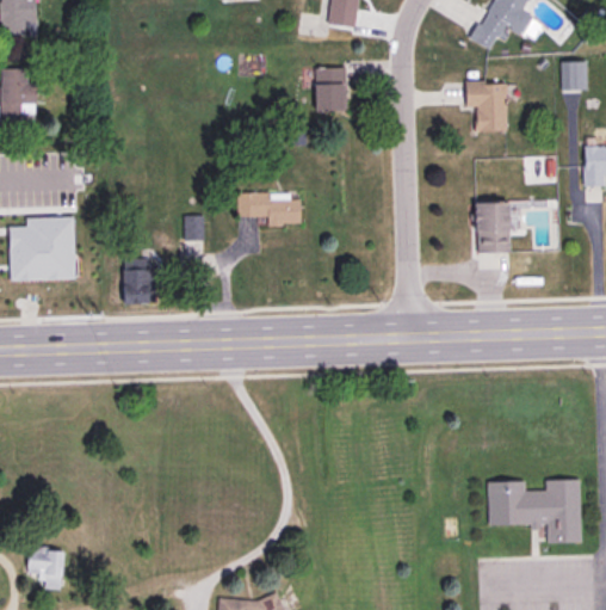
[(1,0),(1,35),(37,35),(37,0),(1,0)]
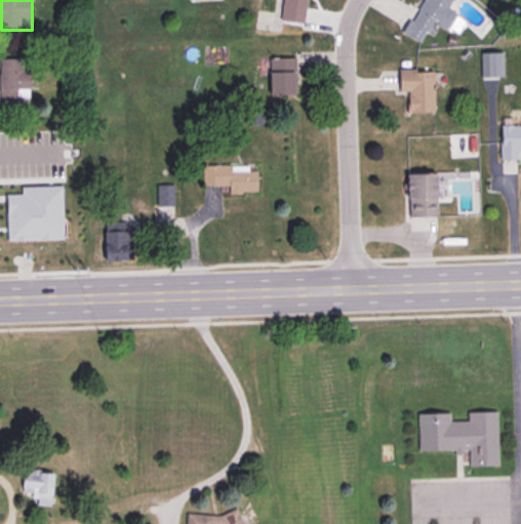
[(285,0),(283,21),(307,24),(309,0),(285,0)]
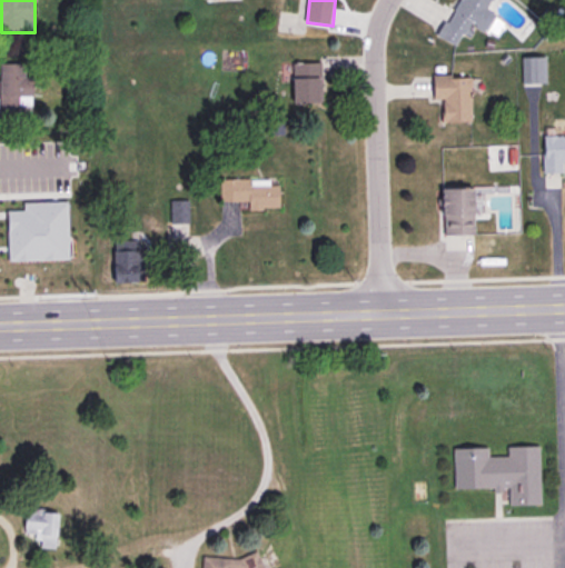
[(458,0),(440,37),(458,47),(464,35),(472,39),(477,28),(487,33),(496,15),(488,10),(493,0),(458,0)]
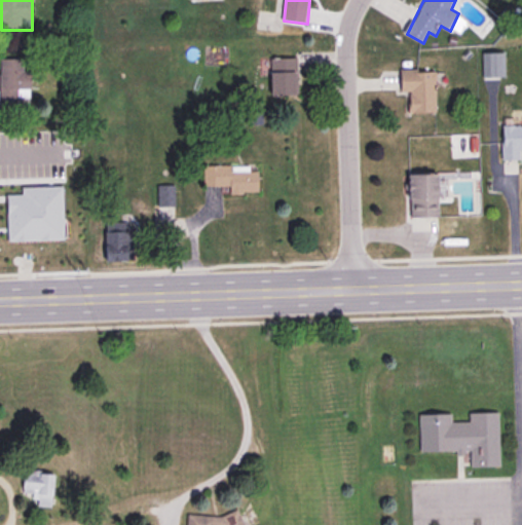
[(506,78),(506,52),(484,52),(484,78),(506,78)]
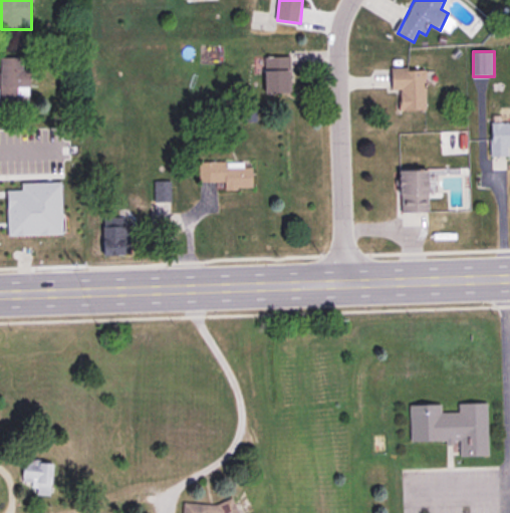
[(2,57),(3,97),(22,97),(22,87),(32,87),(32,69),(24,69),(24,57),(2,57)]
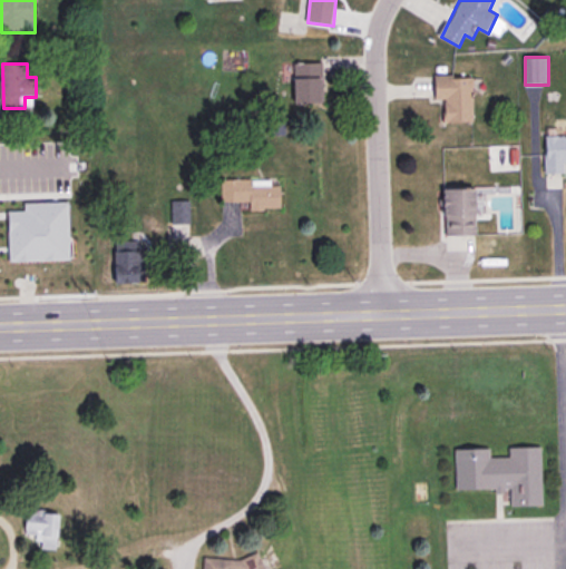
[(295,104),(323,104),(323,64),(295,64),(295,104)]
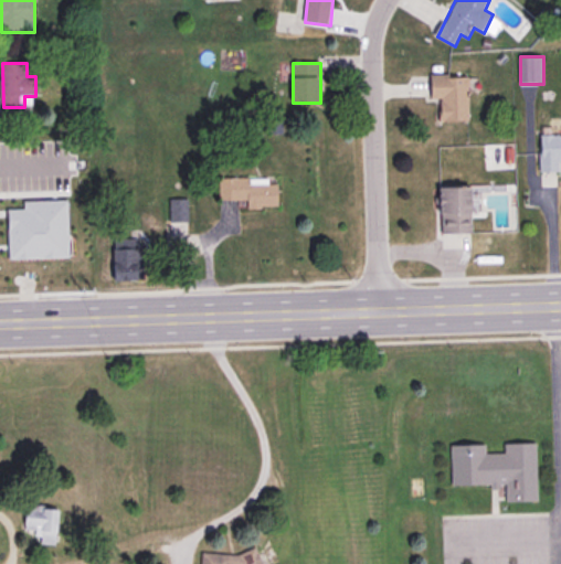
[(469,76),(431,76),(431,100),(442,100),(442,123),(469,123),(469,76)]
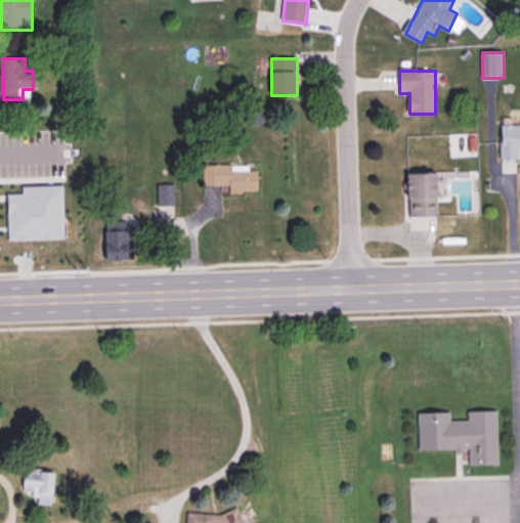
[(519,125),(502,126),(502,159),(519,159),(519,125)]
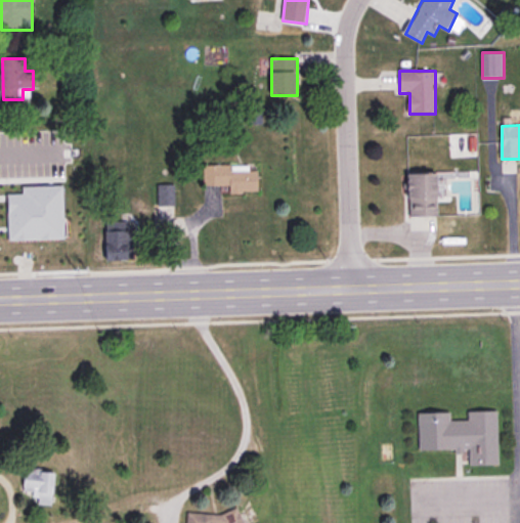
[(205,167),(205,187),(225,187),(225,192),(259,192),(260,168),(205,167)]
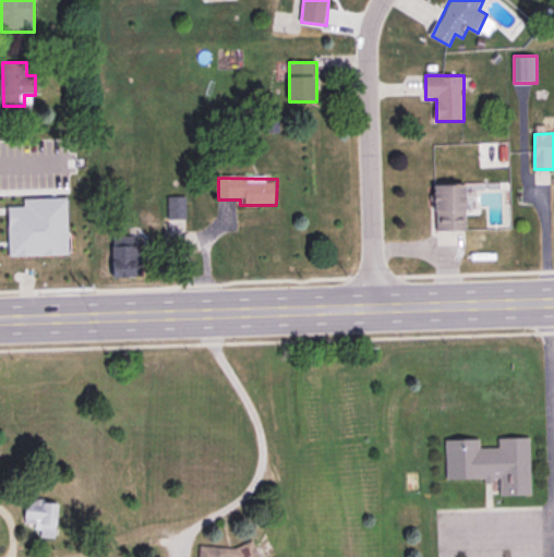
[(466,185),(435,185),(435,231),(466,231),(466,185)]
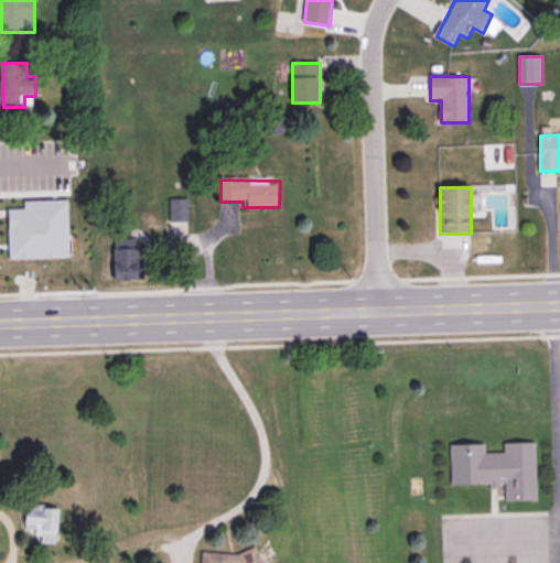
[(190,246),(190,199),(171,199),(171,246),(190,246)]
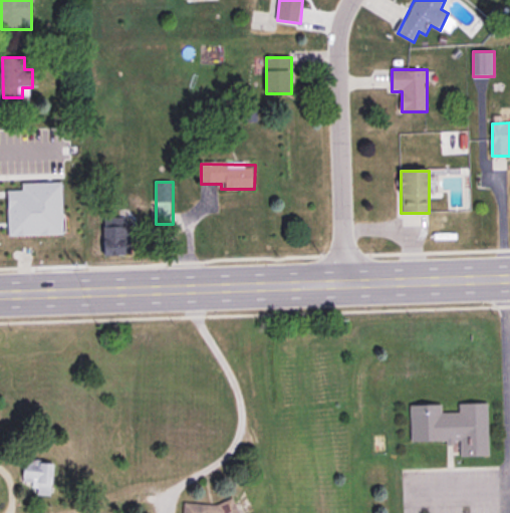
[(56,187),(26,186),(26,217),(68,218),(69,202),(56,202),(56,187)]
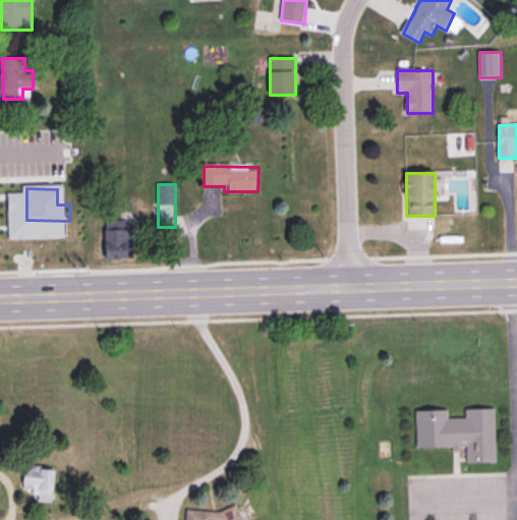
[(132,221),(105,221),(105,260),(132,260),(132,221)]
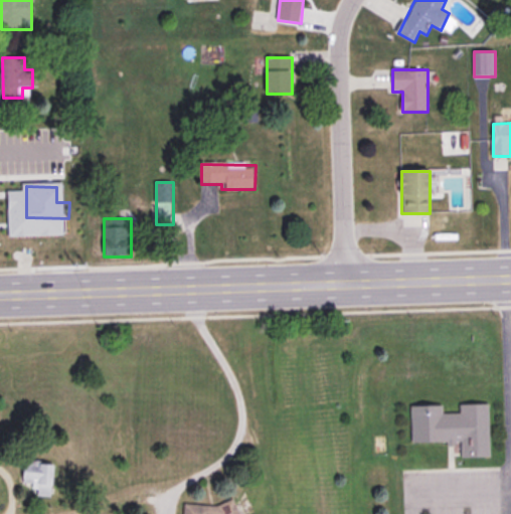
[(411,443),(410,406),(443,405),(443,413),(461,413),(460,404),(489,404),(490,457),(462,458),(461,442),(455,442),(455,447),(448,447),(447,443),(411,443)]
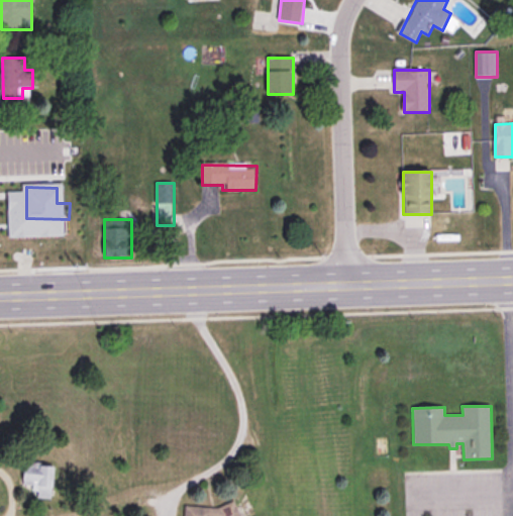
[(23,486),(34,486),(34,500),(54,501),(55,466),(24,463),(23,486)]
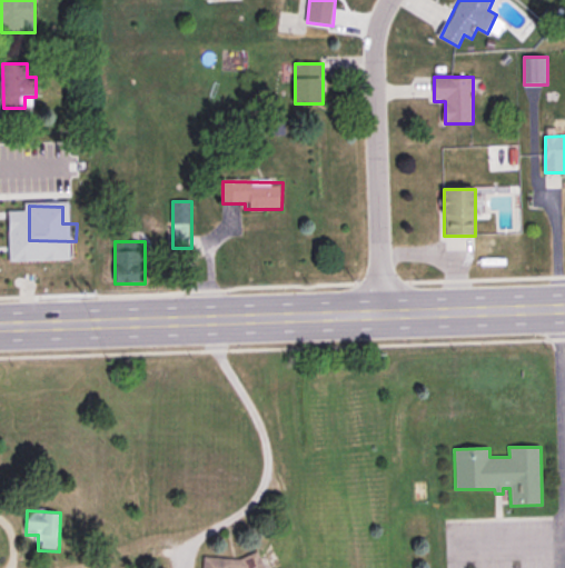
[(264,567),(264,558),(204,557),(204,567),(264,567)]
